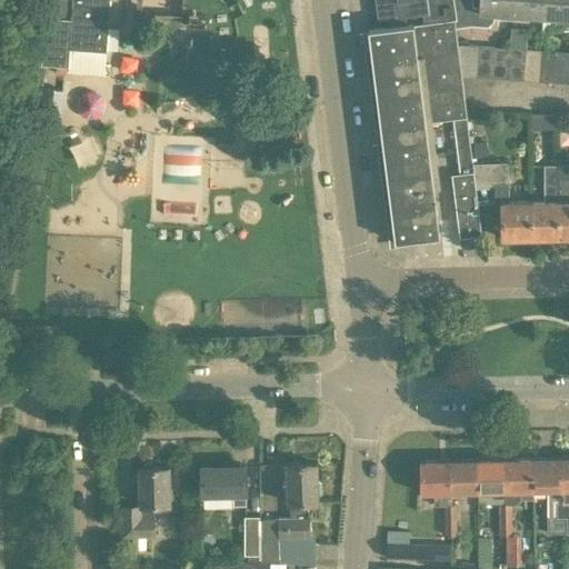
[(109,0),(71,0),(70,19),(50,17),(40,65),(69,67),(70,48),(106,51),(109,0)]
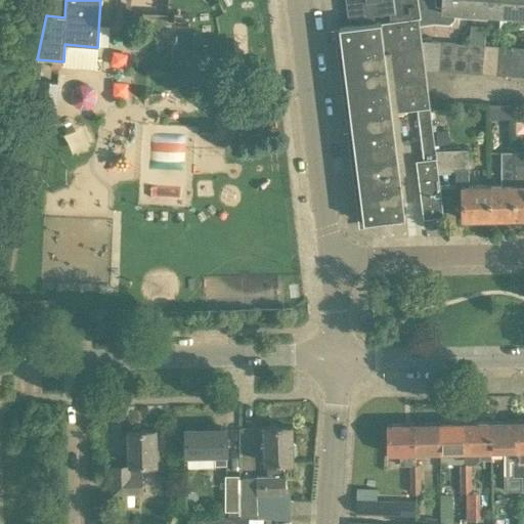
[(178,6),(178,0),(130,0),(129,13),(165,17),(167,5),(178,6)]
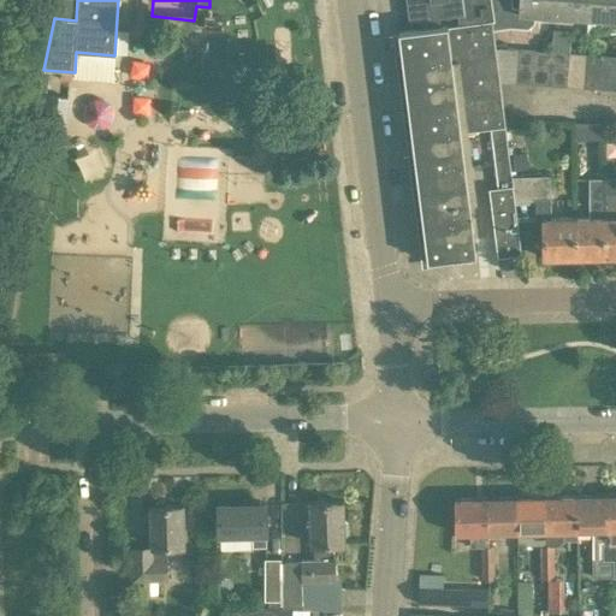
[(407,0),(410,21),(457,15),(458,24),(491,19),(493,19),(490,0),(407,0)]
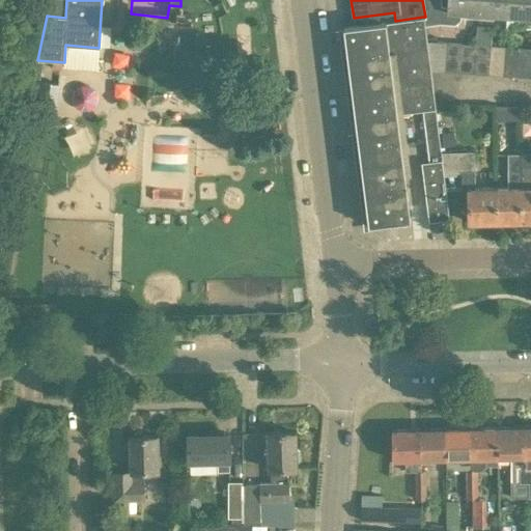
[(441,0),(422,0),(425,17),(426,23),(441,20),(454,21),(459,17),(459,10),(477,12),(478,0),(448,0),(448,6),(442,5),(441,0)]
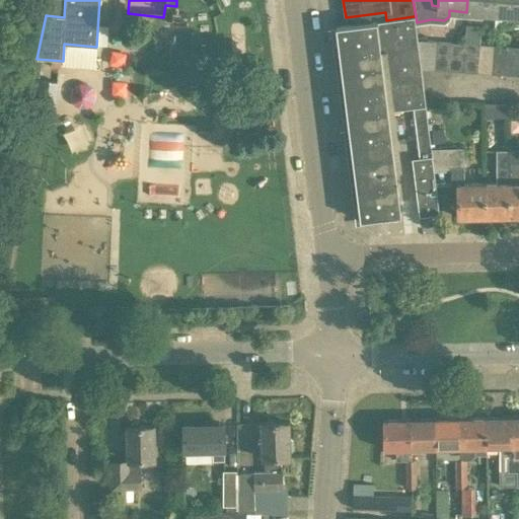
[(467,0),(466,12),(496,14),(496,0),(467,0)]
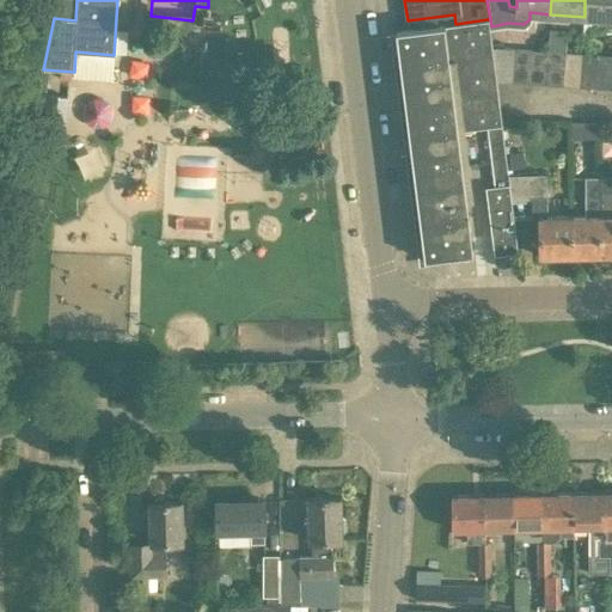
[(611,0),(585,0),(585,17),(611,18),(611,0)]
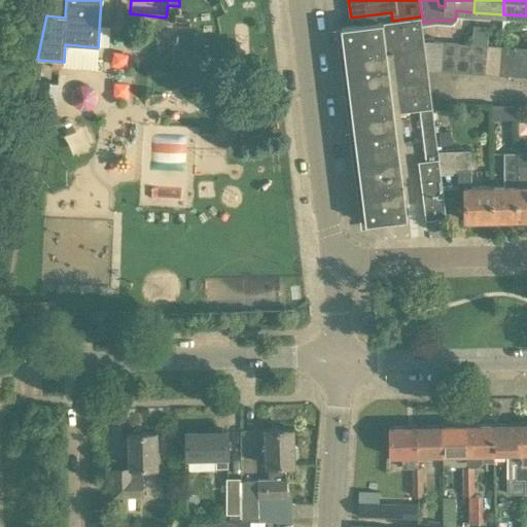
[(423,40),(420,16),(392,21),(342,27),(366,222),(408,217),(394,112),(419,109),(425,161),(418,162),(425,215),(445,213),(441,175),(437,150),(431,107),(427,69),(423,40)]
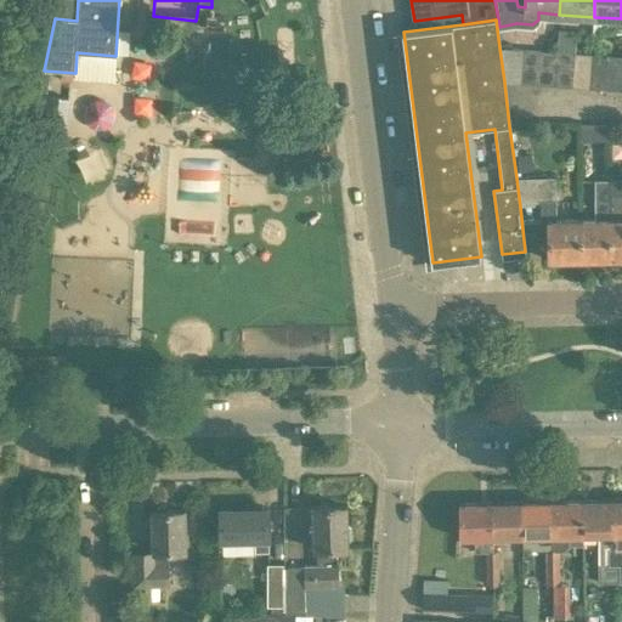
[(520,83),(522,49),(499,47),(504,82),(509,82),(520,83)]
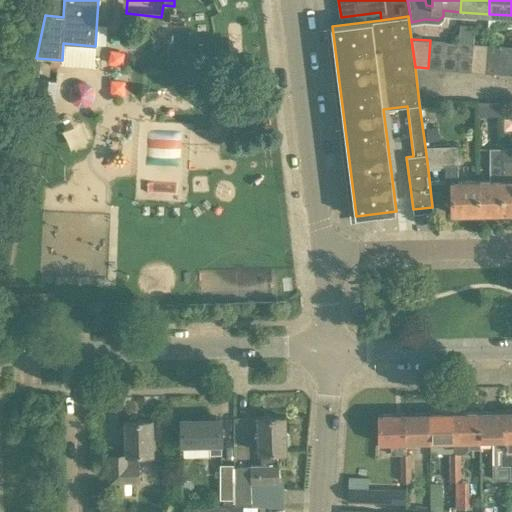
[(428,68),(442,69),(444,41),(430,40),(428,68)]
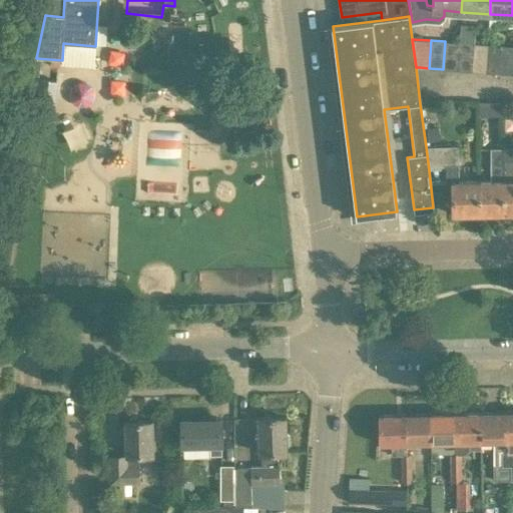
[(456,70),(458,42),(445,41),(443,69),(456,70)]
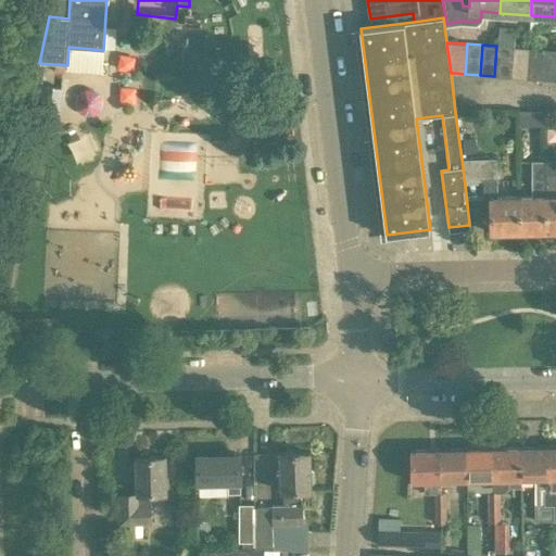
[(509,77),(512,47),(496,46),(494,76),(509,77)]
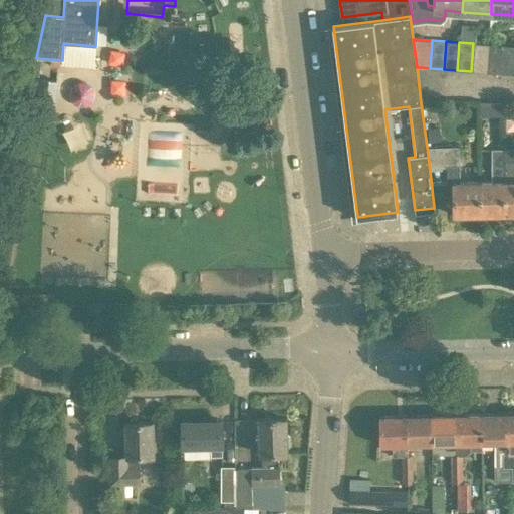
[(486,72),(487,44),(473,43),(471,71),(486,72)]
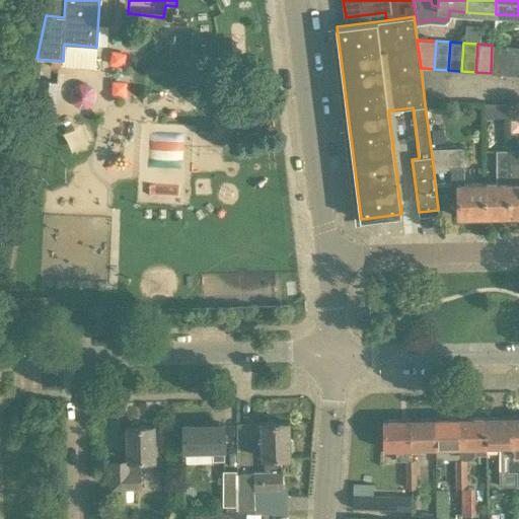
[(503,73),(505,46),(492,45),(491,73),(503,73)]
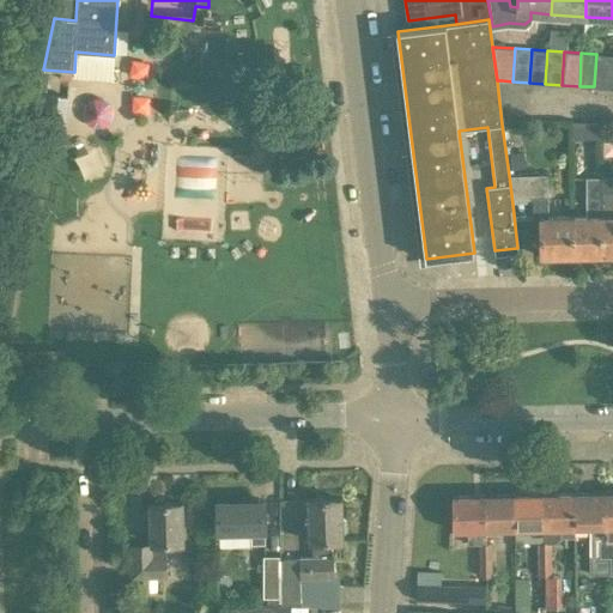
[(610,87),(612,55),(596,54),(594,86),(610,87)]
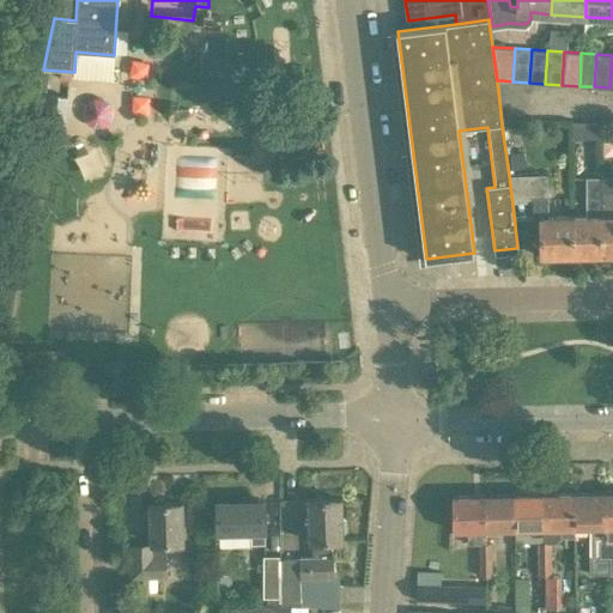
[(41,92),(38,108),(65,113),(67,97),(41,92)]
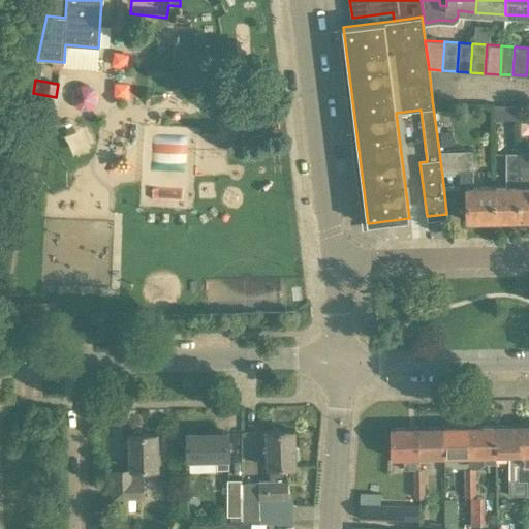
[(438,131),(439,144),(452,143),(450,130),(438,131)]
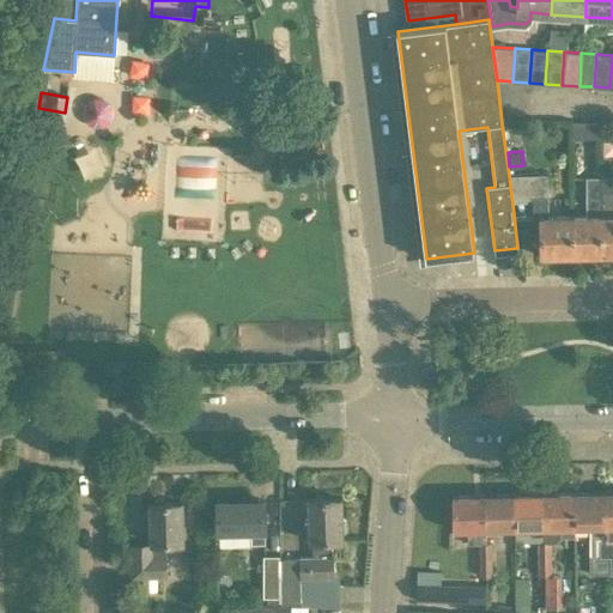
[(540,219),(540,256),(574,256),(572,217),(548,218),(547,175),(509,175),(513,204),(527,204),(527,201),(533,201),(533,219),(540,219)]
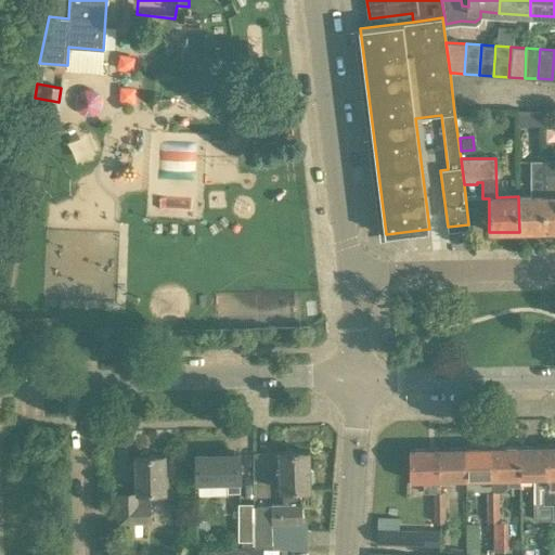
[(518,196),(519,232),(545,231),(544,160),(530,162),(530,196),(518,196)]
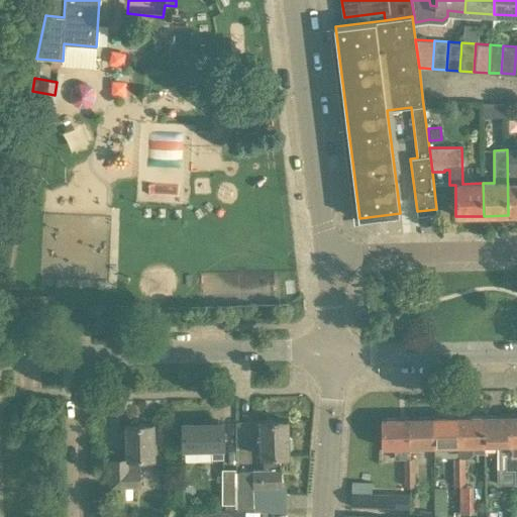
[(516,149),(507,149),(508,215),(516,214),(516,149)]
